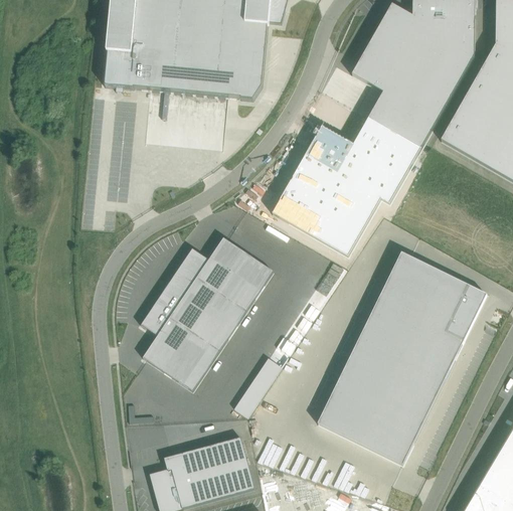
[(107,51),(104,86),(133,88),(239,98),(251,99),(262,86),(268,21),(281,23),(286,0),(111,0),(106,51),(107,51)]
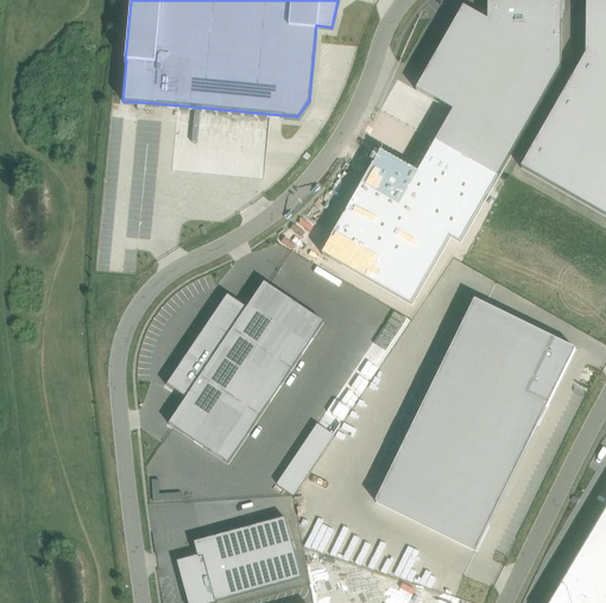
[(359,184),(320,251),(410,303),(449,234),(459,240),(497,175),(560,65),(560,0),(486,0),(486,17),(462,4),(414,87),(452,108),(434,139),(416,169),(379,147),(359,184)]
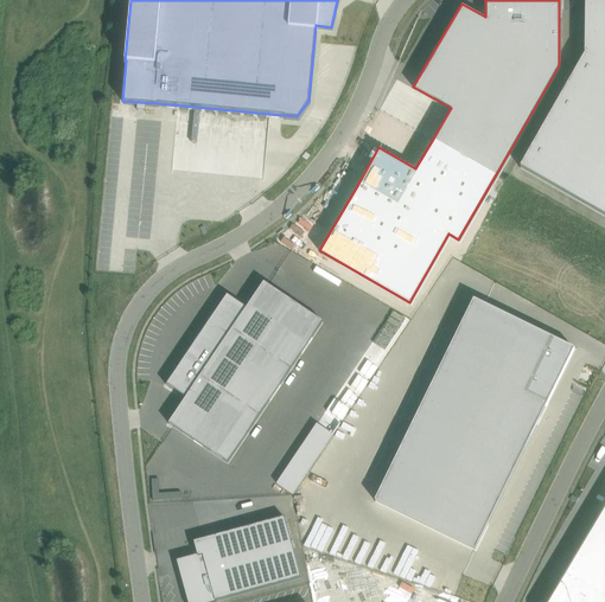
[(518,165),(604,213),(604,0),(584,0),(584,25),(583,51),(584,51),(518,165)]
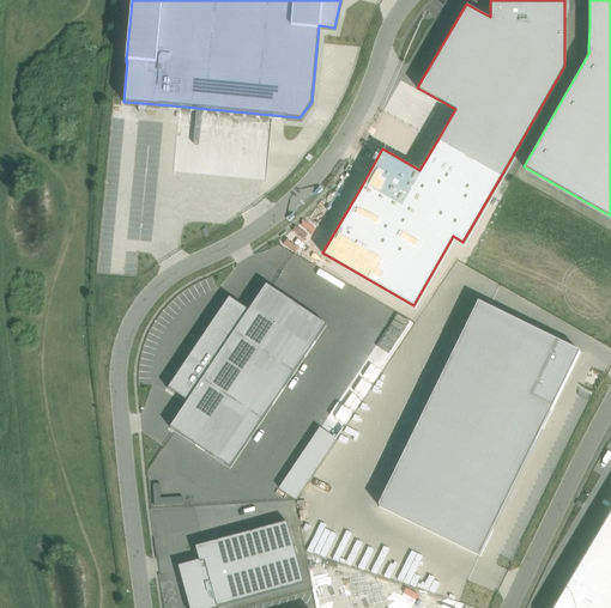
[(228,293),(165,385),(186,399),(169,424),(228,464),(260,418),(325,322),(265,281),(247,308),(228,293)]
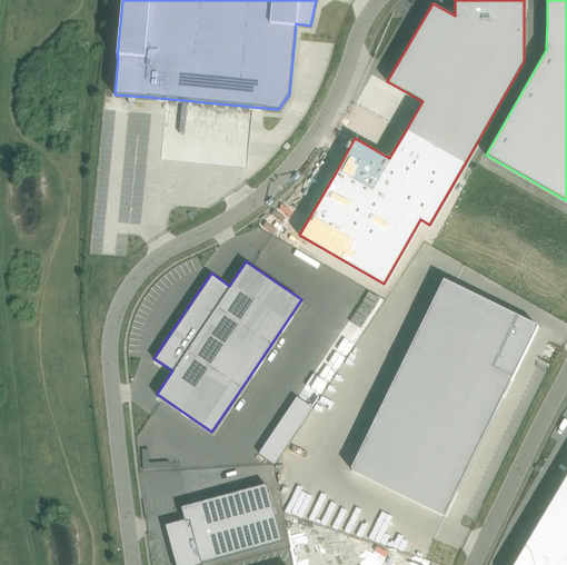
[(443,277),(350,466),(445,513),(537,323),(443,277)]
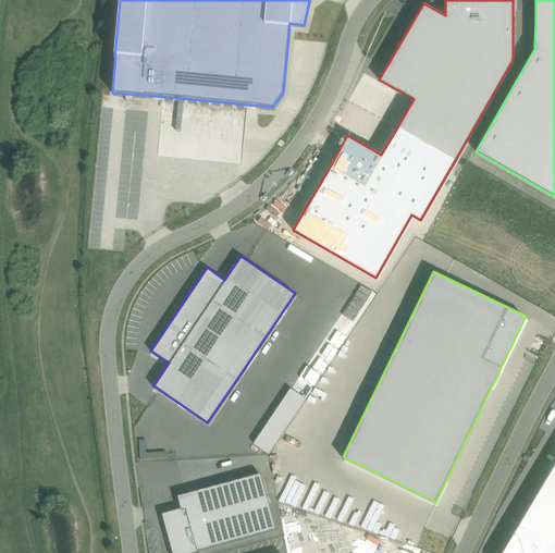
[(554,552),(554,458),(498,552),(554,552)]
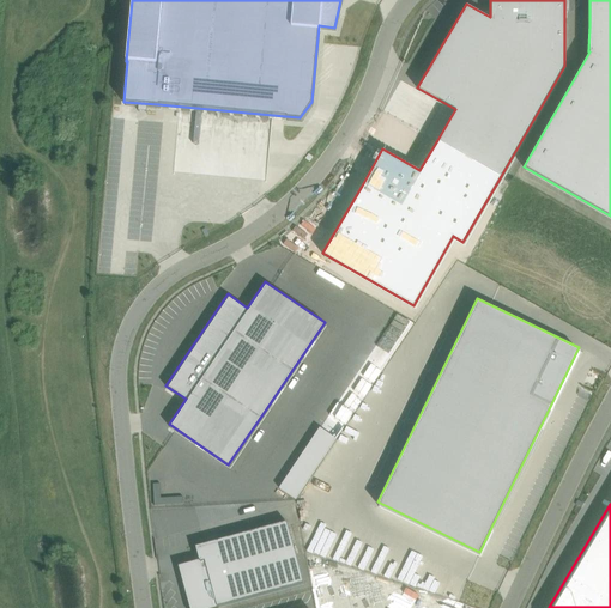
[(197,557),(176,563),(188,607),(203,607),(217,605),(217,603),(302,581),(285,518),(193,543),(197,557)]
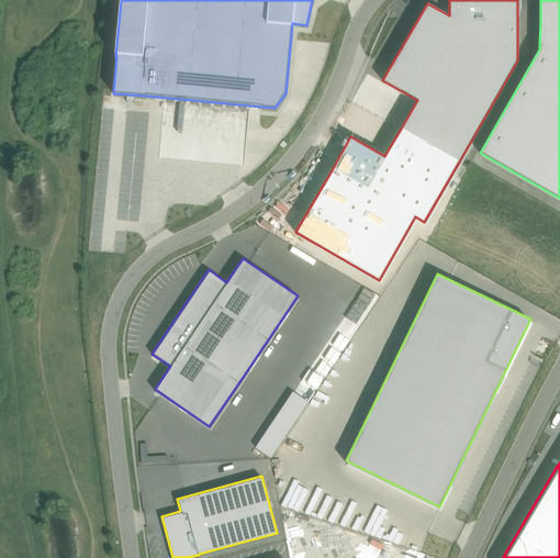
[(404,534),(402,540),(432,550),(434,544),(404,534)]
